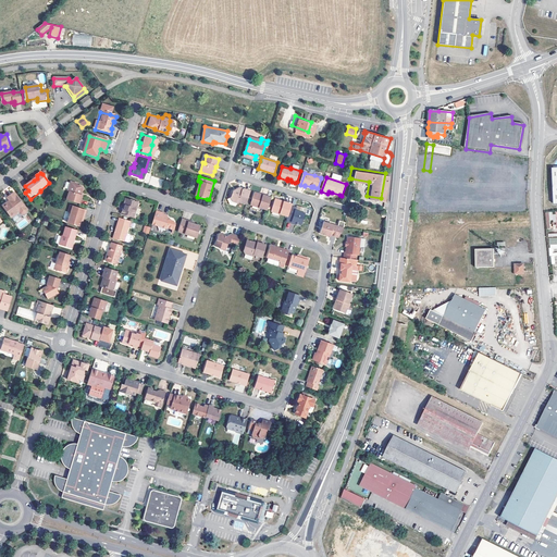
[(243,201),(247,187),(239,185),(239,186),(236,185),(236,184),(230,188),(231,190),(229,192),(227,195),(230,198),(234,199),(235,198),(243,201)]
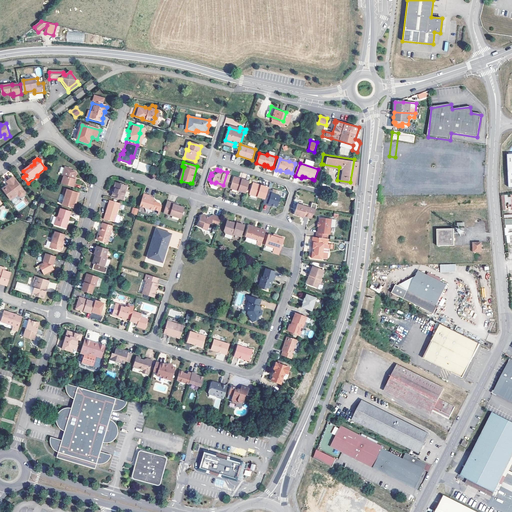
[(61,185),(73,189),(75,182),(72,181),(73,179),(75,178),(76,175),(75,174),(70,173),(70,171),(65,170),(63,177),(63,178),(61,185)]
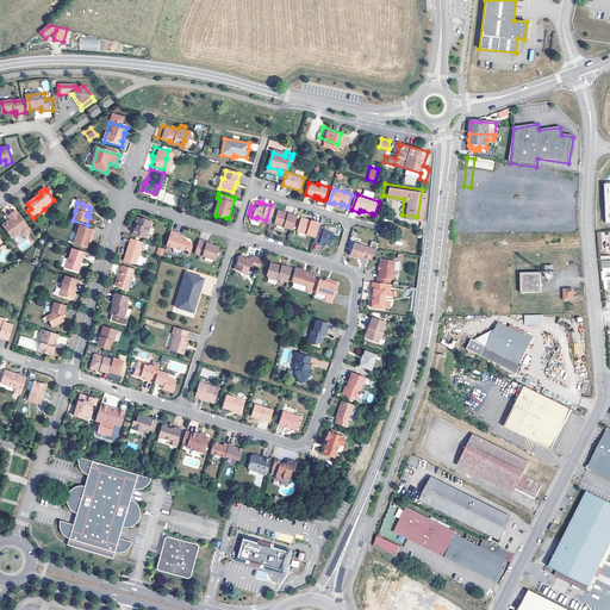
[(288,226),(293,212),(284,210),(284,211),(280,210),(281,209),(274,206),(271,219),(272,222),(288,226)]
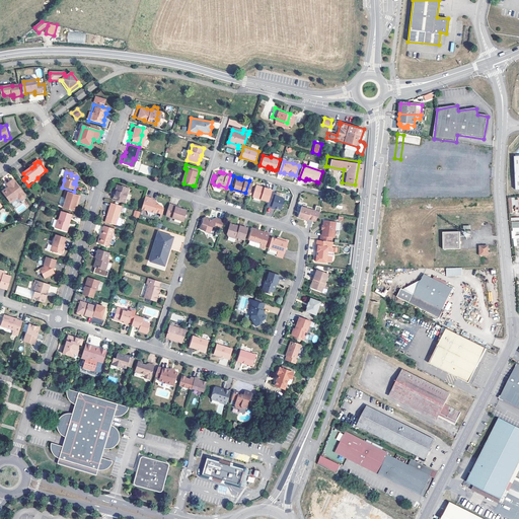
[(25,197),(13,180),(7,186),(10,190),(8,192),(7,190),(3,193),(11,204),(19,199),(20,201),(23,201),(25,200),(25,197)]
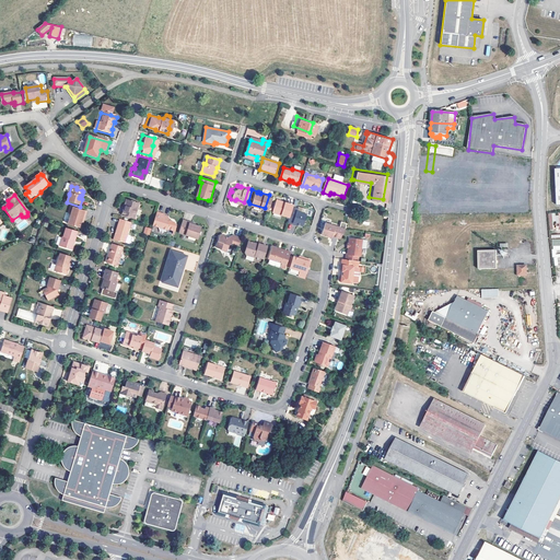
[(289,203),(290,201),(282,199),(281,200),(278,199),(277,197),(272,196),(269,208),(270,209),(286,214),(289,203)]
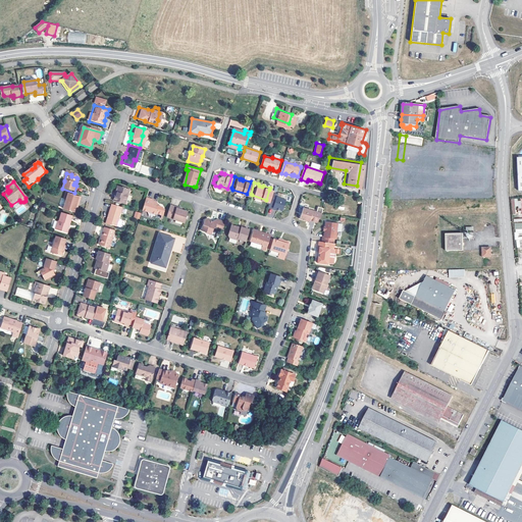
[(111,193),(110,199),(121,202),(125,187),(113,184),(112,189),(113,190),(114,190),(113,193),(111,193)]
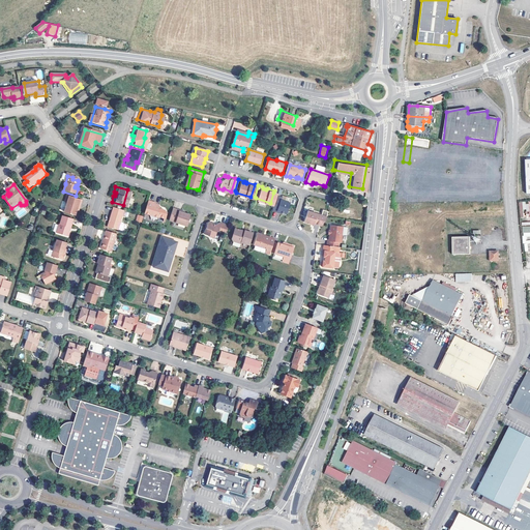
[(284,210),(287,200),(286,199),(277,197),(278,195),(273,193),(270,203),(269,207),(273,209),(274,208),(278,209),(284,210)]
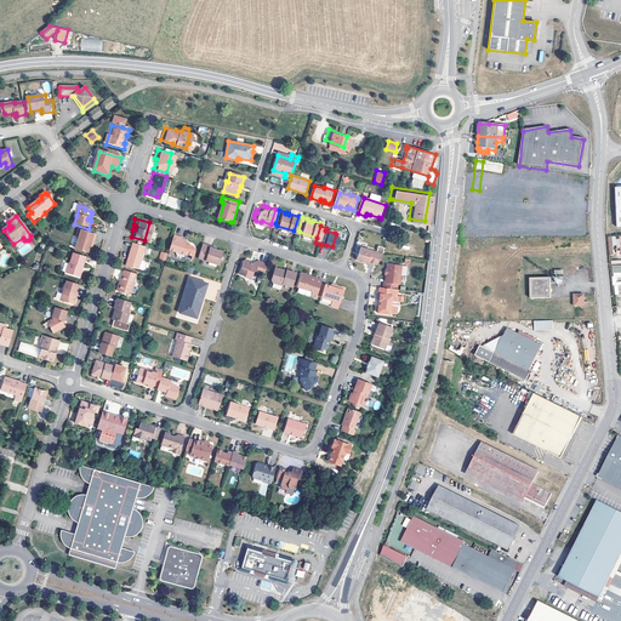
[(96,237),(77,231),(74,240),(78,241),(74,251),(87,255),(89,251),(90,245),(92,246),(96,237)]
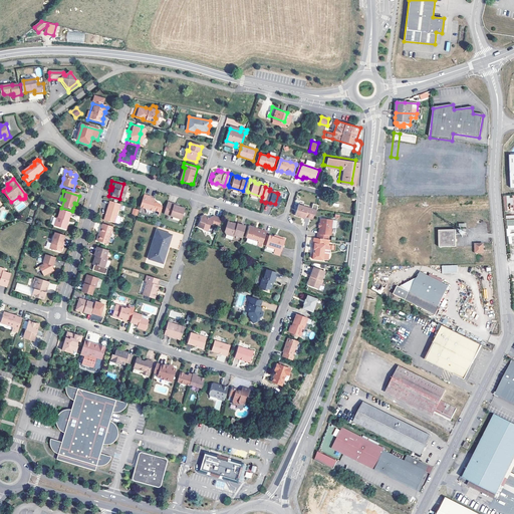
[(155,212),(155,211),(161,212),(163,207),(161,204),(156,203),(157,201),(156,199),(151,197),(151,196),(145,195),(142,208),(155,212)]
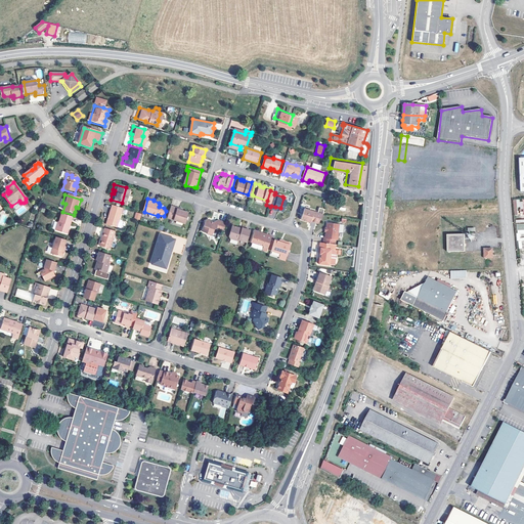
[(520,200),(513,200),(515,215),(518,215),(518,211),(523,210),(523,214),(523,213),(523,200),(520,201),(520,200)]
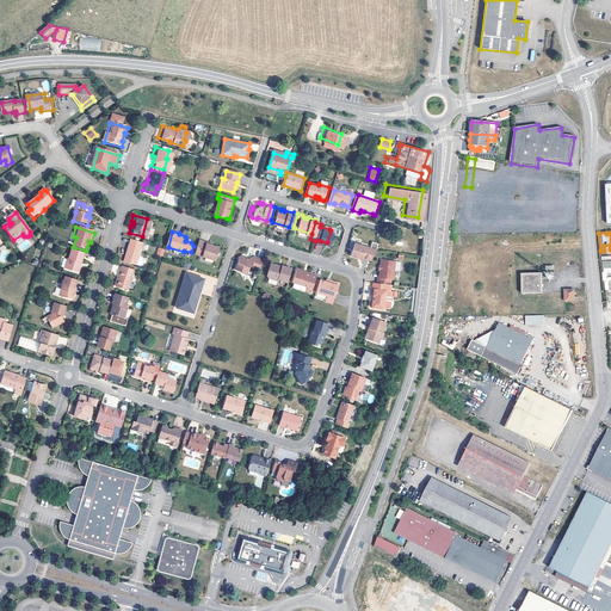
[(372,247),(374,244),(351,238),(346,252),(355,254),(355,253),(359,254),(366,257),(372,247)]
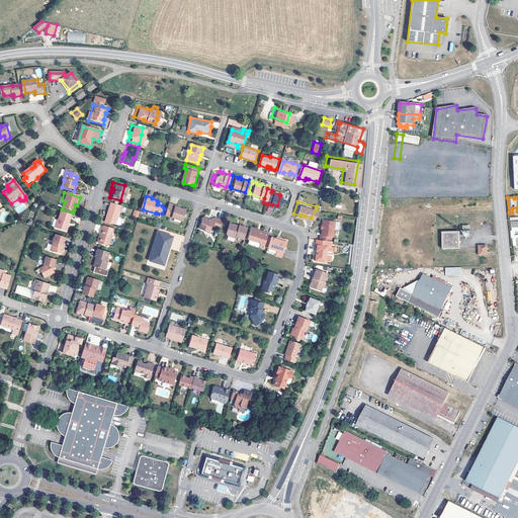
[(170,203),(167,216),(173,218),(173,219),(183,222),(187,209),(181,208),(176,206),(176,205),(170,203)]
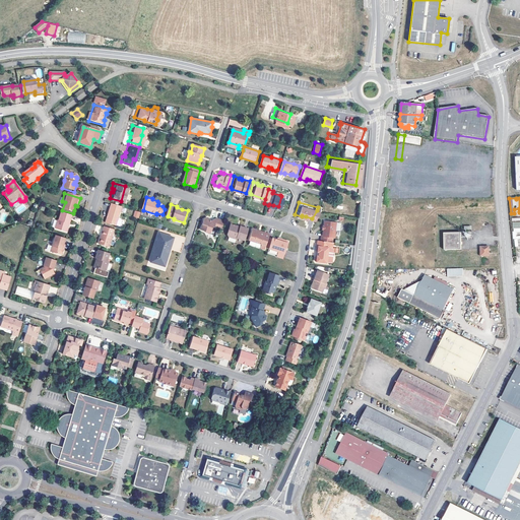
[(123,208),(112,205),(107,223),(117,226),(121,228),(123,221),(122,220),(119,219),(123,208)]
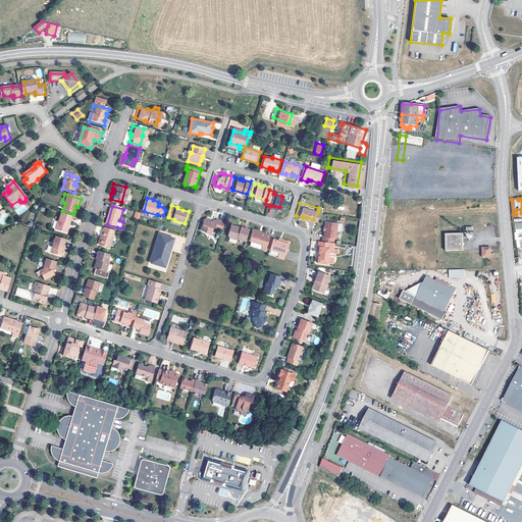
[(72,217),(61,214),(58,223),(57,223),(54,231),(66,235),(72,217)]
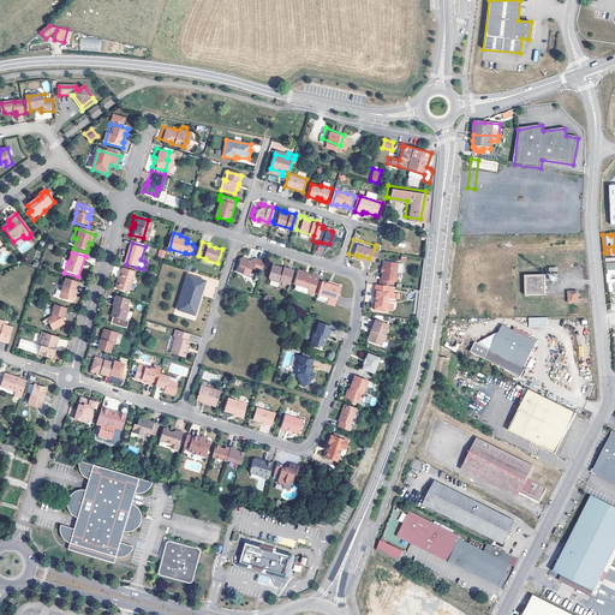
[(243,261),(239,272),(246,273),(245,275),(252,276),(254,269),(255,269),(264,273),(268,262),(257,260),(252,263),(249,262),(246,258),(243,261)]
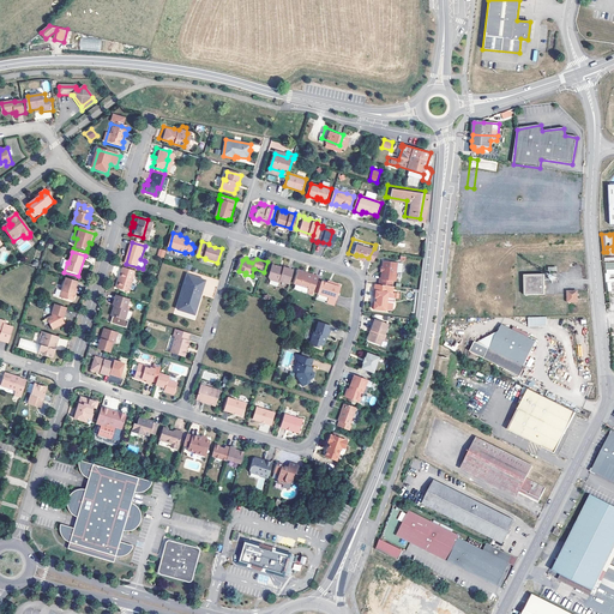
[(392,260),(379,258),(378,265),(378,269),(377,276),(375,276),(374,282),(387,283),(389,278),(390,278),(392,260)]
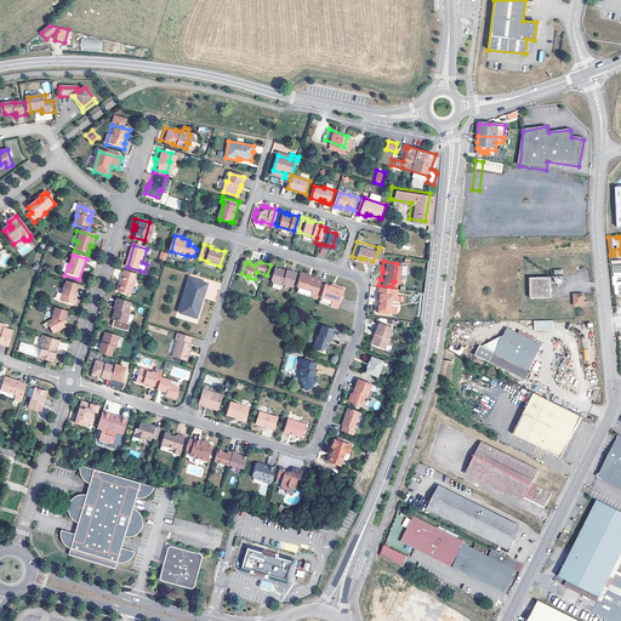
[(289,272),(288,273),(284,272),(284,271),(278,269),(273,283),(283,285),(284,284),(295,288),(298,274),(289,272)]
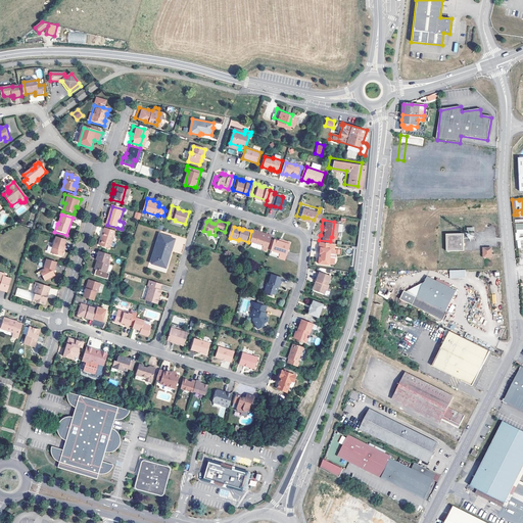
[(111,249),(116,232),(106,229),(101,246),(111,249)]
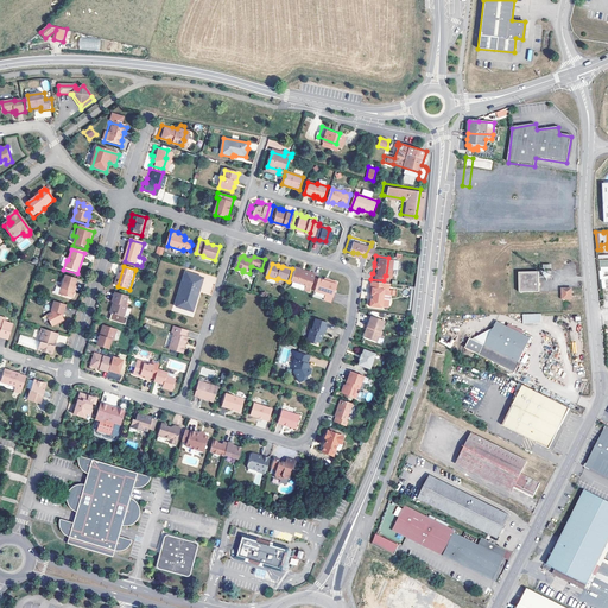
[(296,271),(292,283),(306,286),(305,291),(311,292),(316,273),(311,272),(310,274),(296,271)]
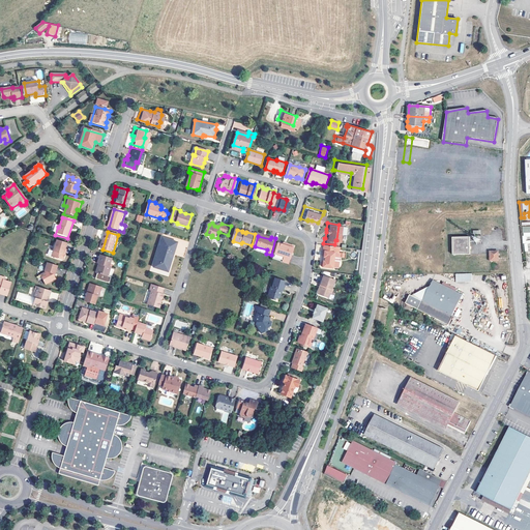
[(471,254),(470,237),(452,237),(453,255),(471,254)]
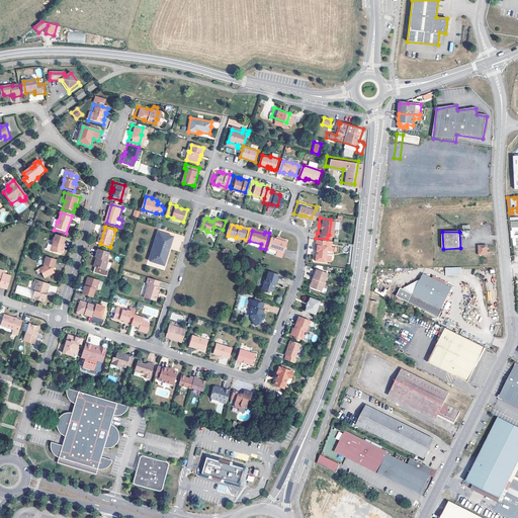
[(160,234),(151,262),(166,267),(174,238),(160,234)]
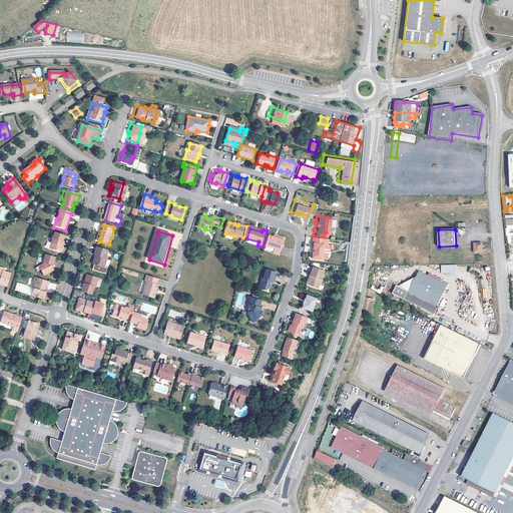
[(64,236),(55,233),(50,250),(58,253),(62,251),(63,248),(61,247),(62,243),(64,236)]
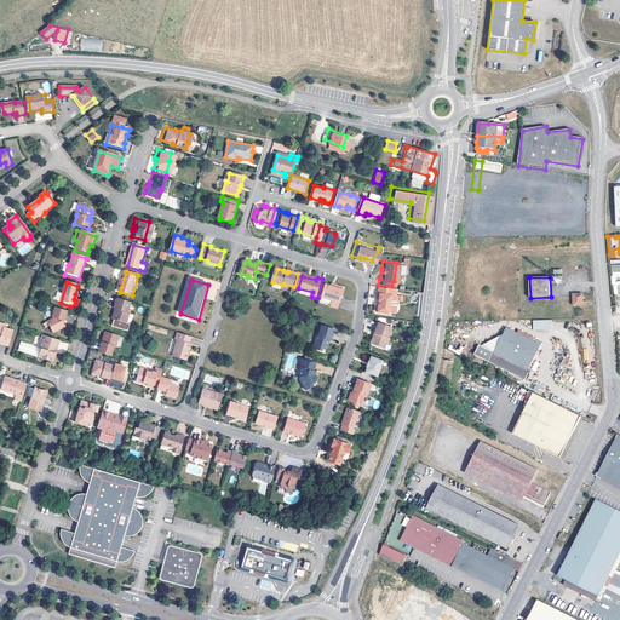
[(339,308),(345,288),(339,286),(338,288),(333,287),(327,286),(323,297),(333,299),(332,305),(339,308)]
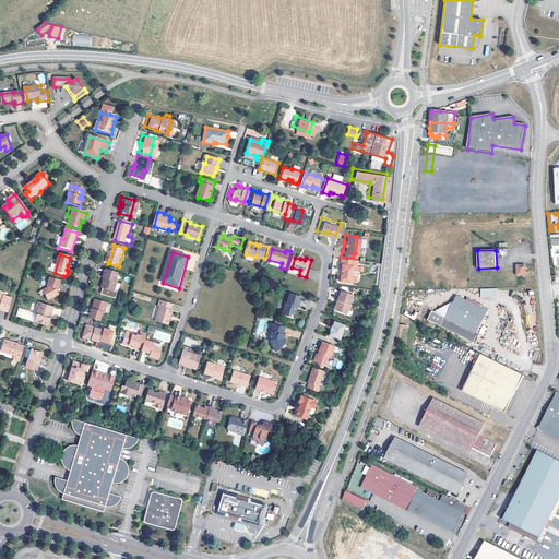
[(353,283),(354,268),(360,268),(360,261),(343,260),(343,271),(344,273),(345,273),(345,277),(343,277),(343,278),(342,280),(342,282),(353,283)]
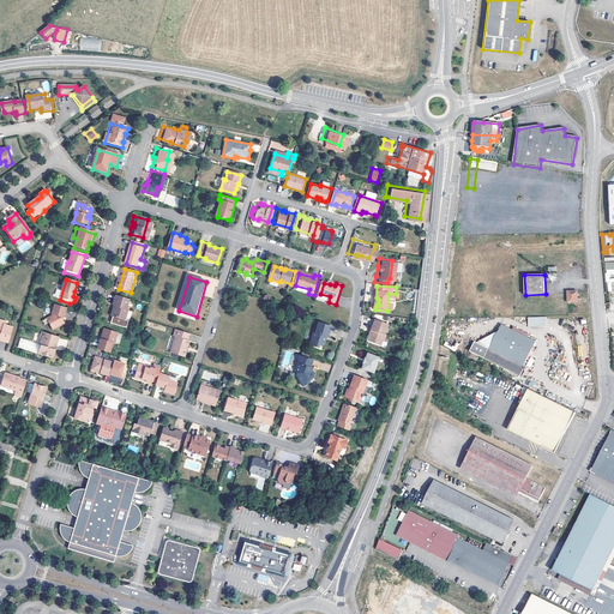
[(569,292),(569,302),(578,302),(578,292),(569,292)]
